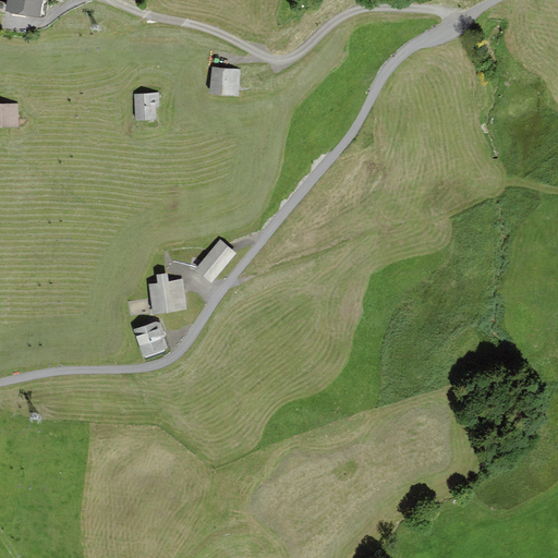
[(46,0),(12,0),(12,8),(45,13),(46,0)]
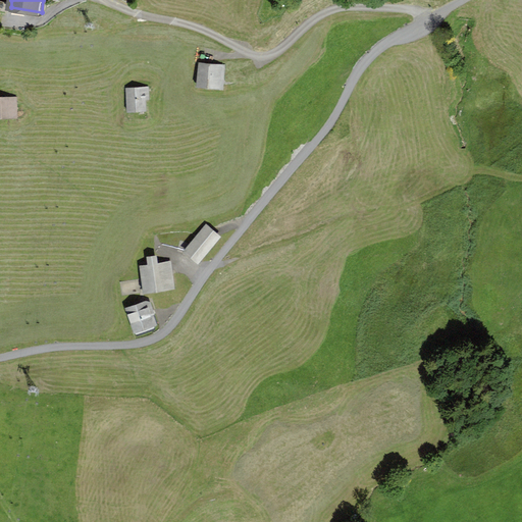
[(230,63),(202,61),(200,88),(228,89),(230,63)]
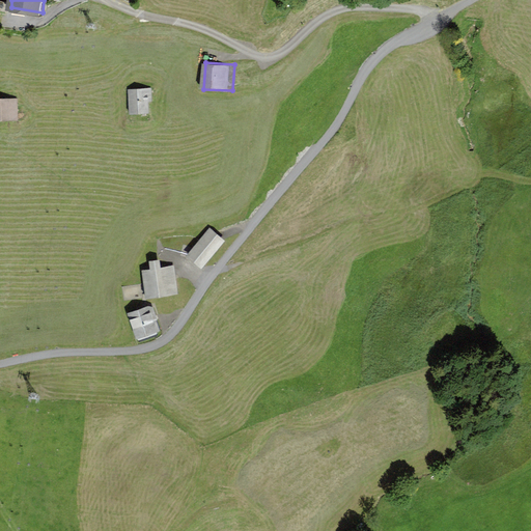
[(152,89),(130,91),(132,115),(155,113),(152,89)]
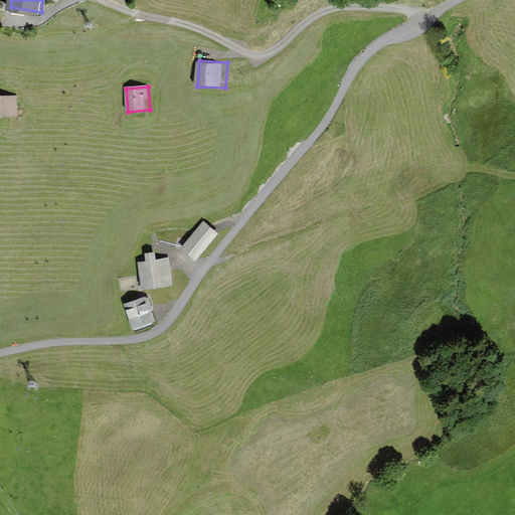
[(20,94),(0,93),(0,117),(19,117),(20,94)]
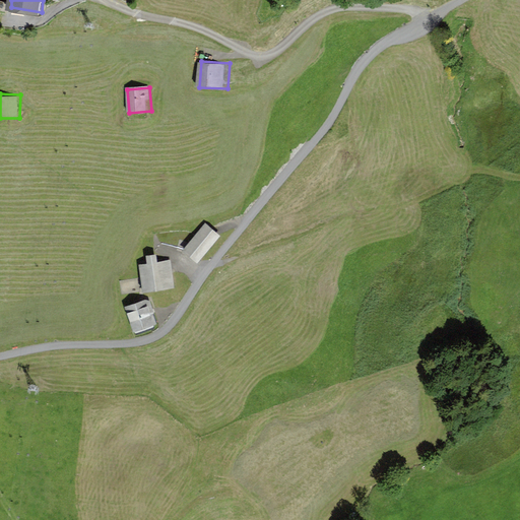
[(218,235),(205,222),(182,249),(196,261),(218,235)]
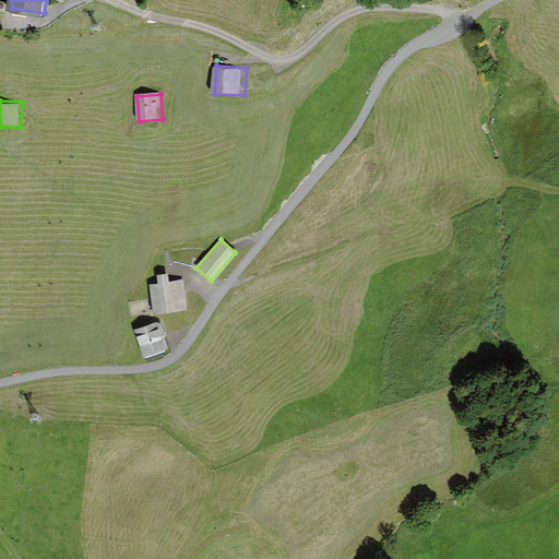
[(157,283),(149,283),(153,313),(187,309),(183,278),(168,281),(167,272),(156,273),(157,283)]
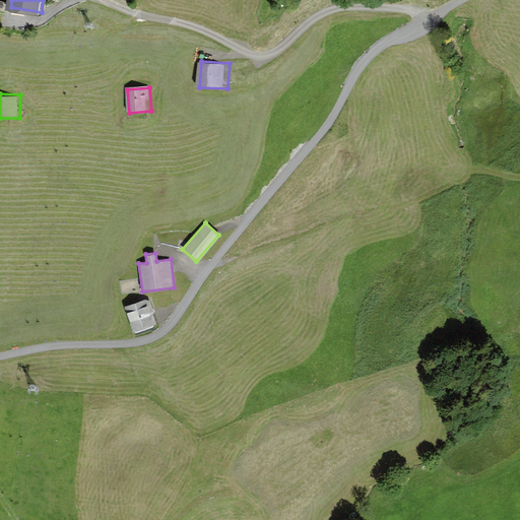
[(146,299),(124,307),(133,331),(155,322),(146,299)]
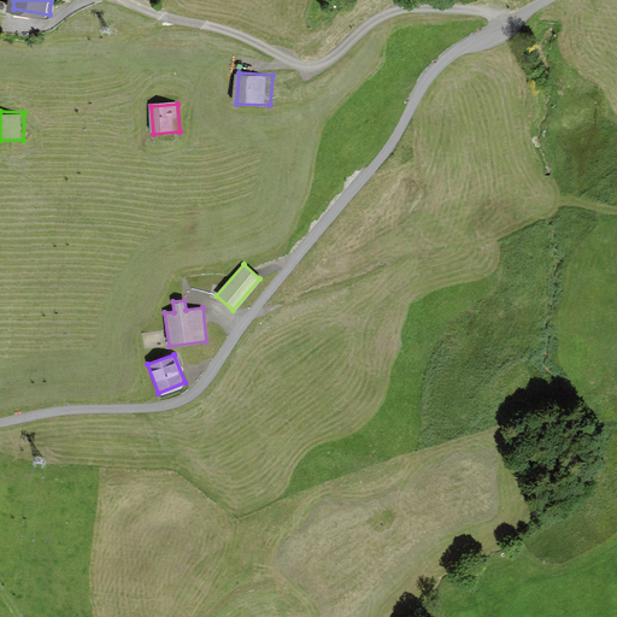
All buildings are outlined.
